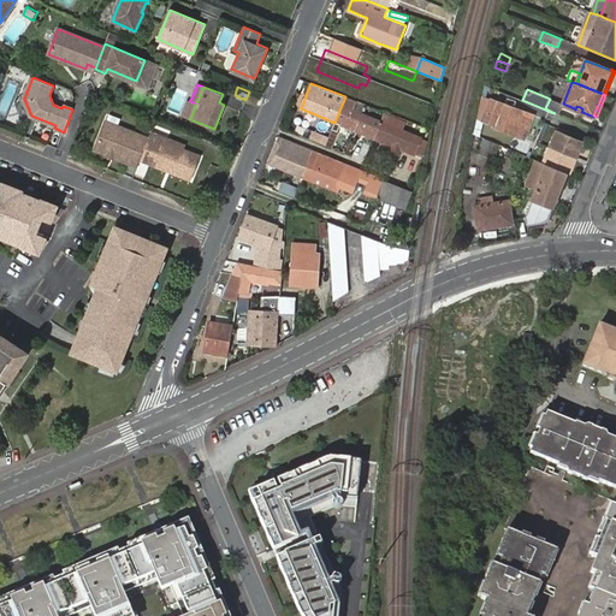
[(345,96),(335,123),(341,124),(355,130),(361,114),(353,110),(355,104),(356,101),(345,96)]
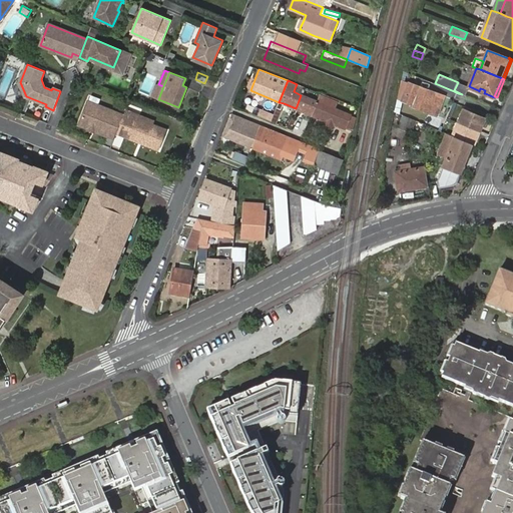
[(438,115),(445,96),(418,86),(409,82),(406,90),(402,101),(411,104),(411,105),(438,115)]
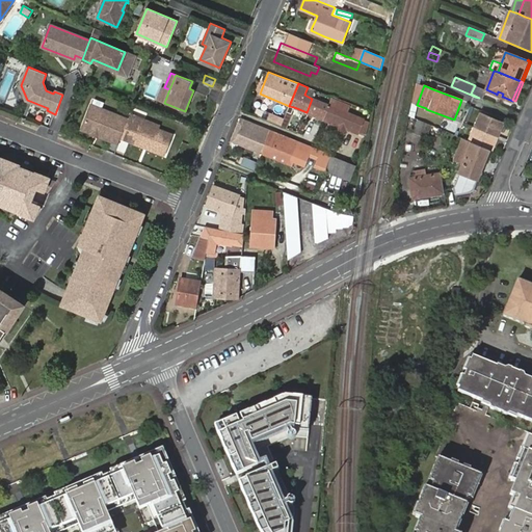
[(314,92),(307,89),(304,95),(312,99),(314,92)]
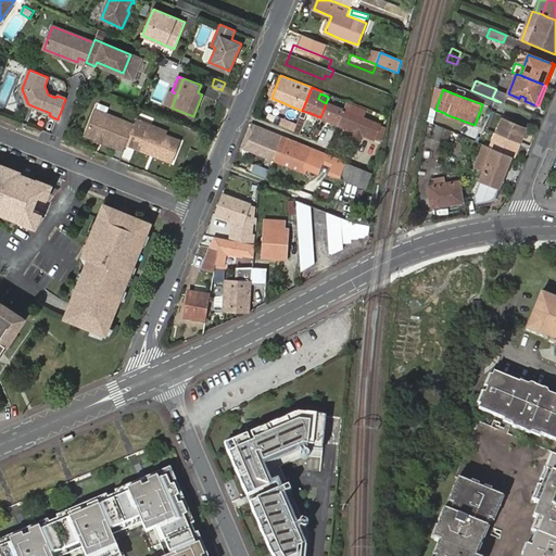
[(326,103),(320,117),(338,125),(346,104),(342,102),(340,109),(326,103)]
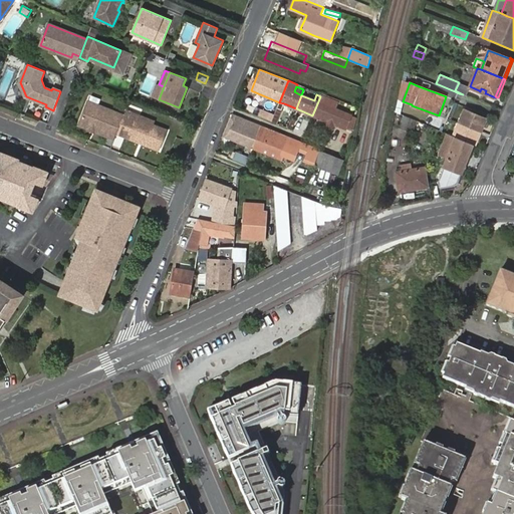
[(91,95),(88,101),(98,105),(100,99),(91,95)]
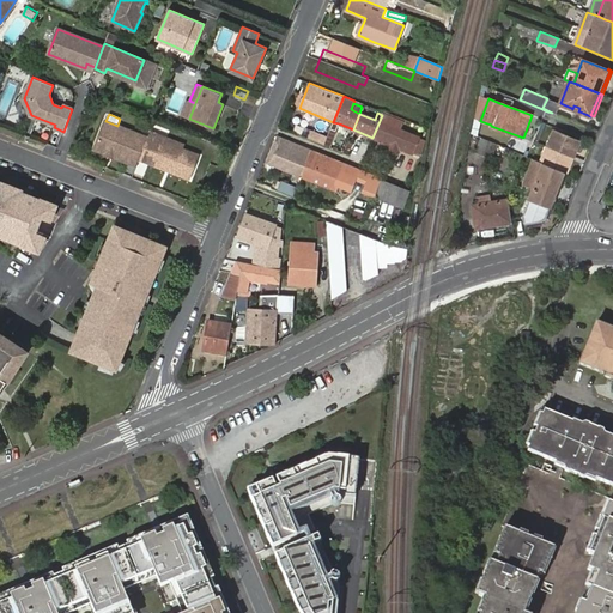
[(382,115),(372,138),(388,145),(393,146),(412,156),(413,155),(420,157),(424,141),(419,139),(399,131),(402,122),(382,114),(382,115)]
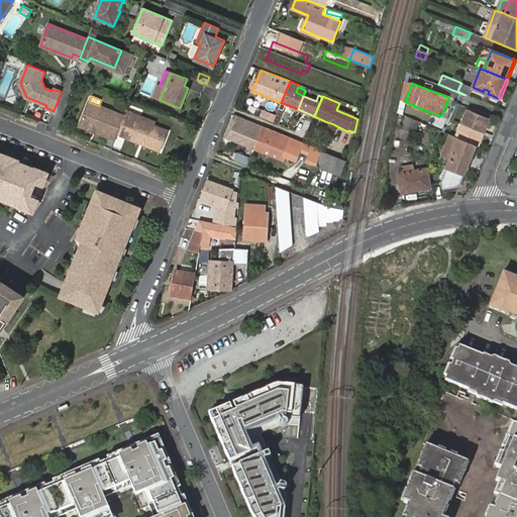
[(118,132),(124,116),(89,102),(82,122),(97,128),(96,131),(115,139),(118,132)]
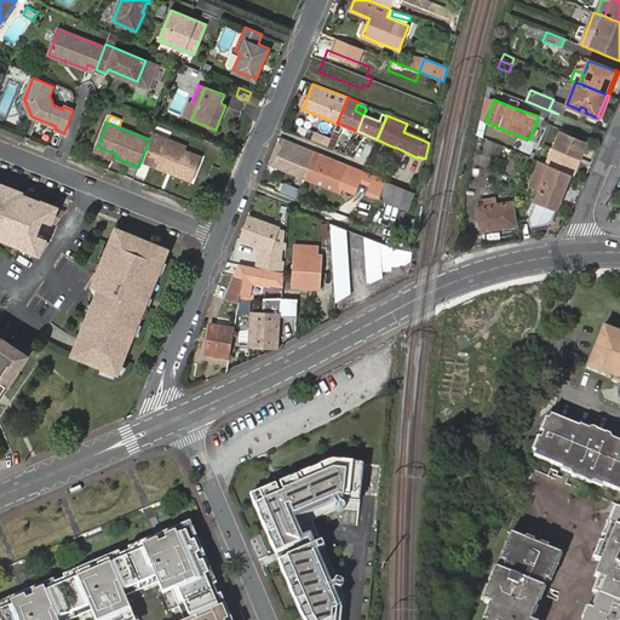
[(331,139),(328,147),(333,149),(343,125),(337,124),(331,139)]
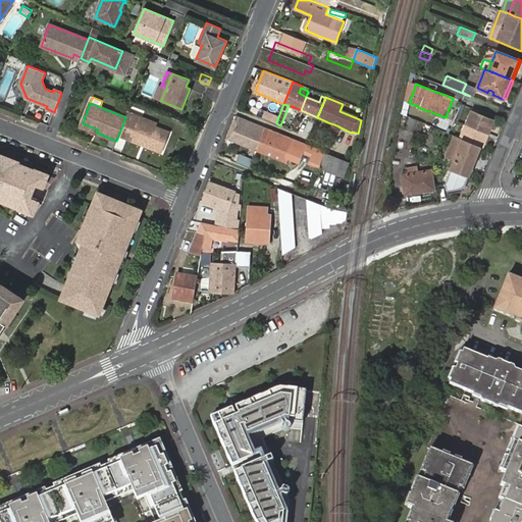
[(472,110),(460,138),(480,147),(482,148),(494,120),(472,110)]
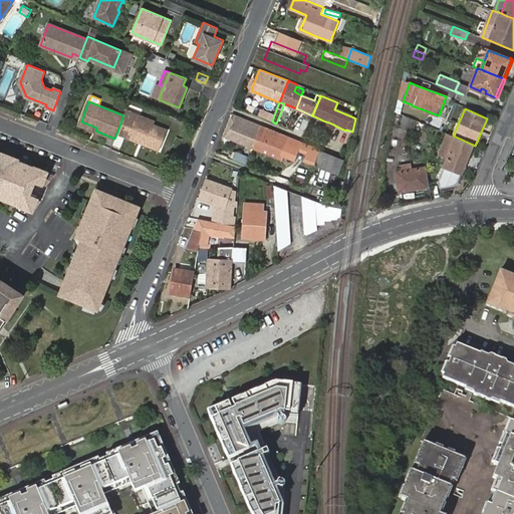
[(141,116),(125,110),(123,115),(117,132),(130,137),(160,149),(168,131),(139,119),(141,116)]
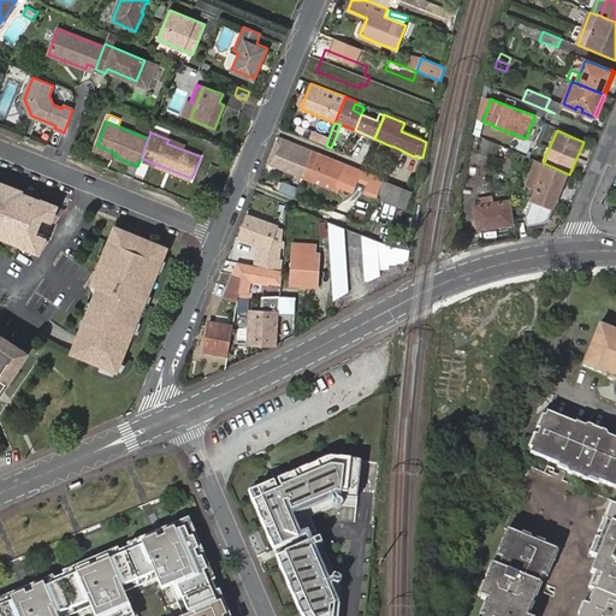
[(309,140),(326,146),(329,138),(312,132),(309,140)]
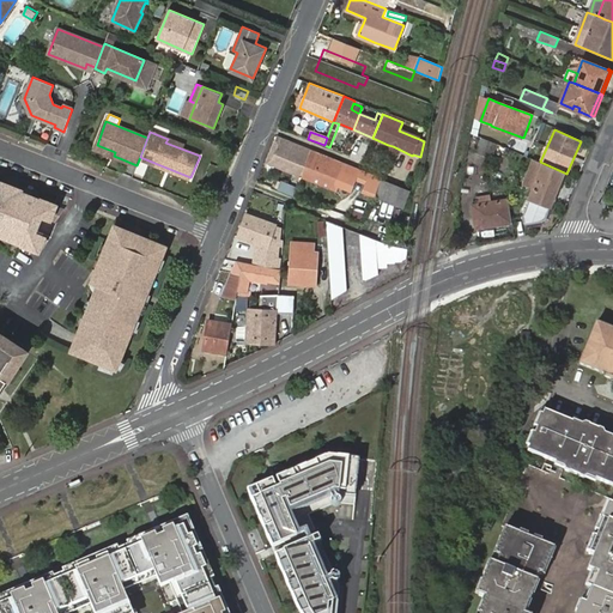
[(274,159),(303,173),(311,151),(277,137),(267,162),(272,164),(274,159)]
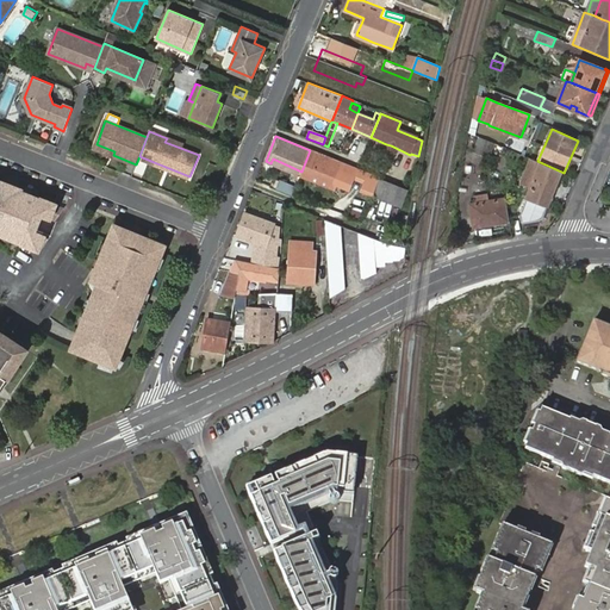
[(479,137),(473,153),(489,159),(495,144),(479,137)]
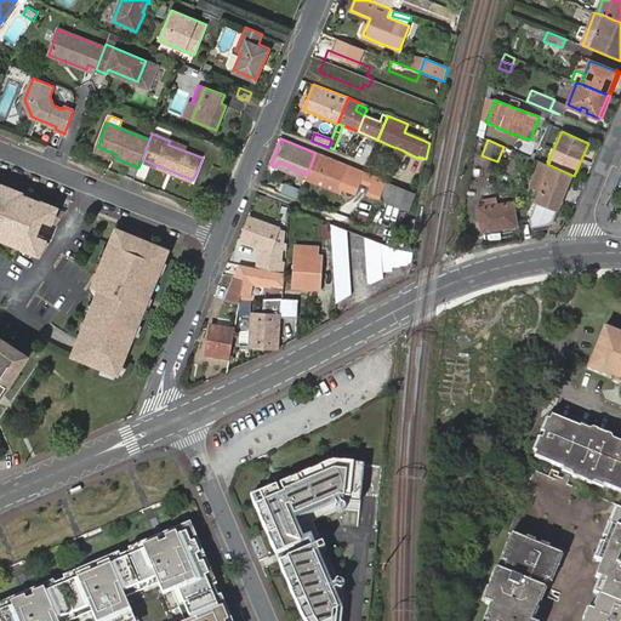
[(117,154),(98,147),(96,151),(115,158),(117,154)]
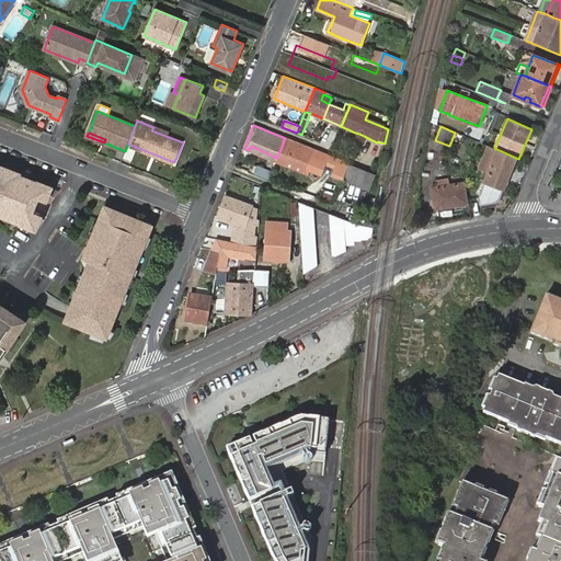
[(277,158),(305,168),(310,170),(318,151),(285,138),(277,158)]
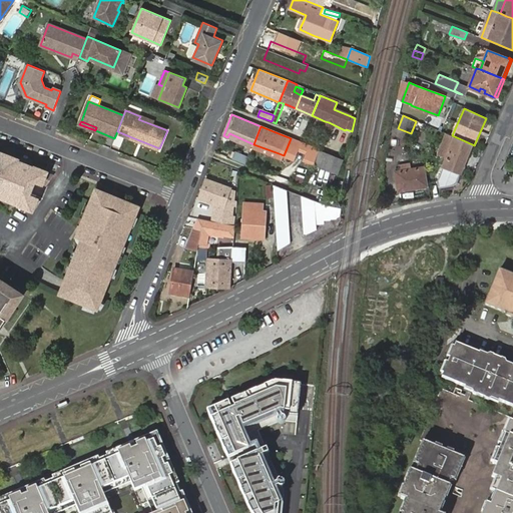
[(423,126),(418,127),(422,145),(427,144),(423,126)]
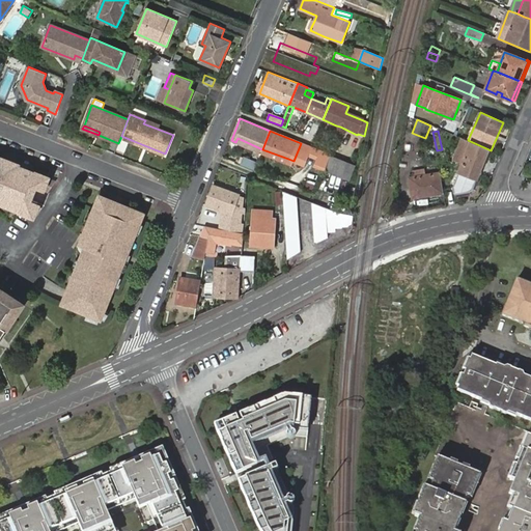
[(235,142),(261,152),(262,149),(238,138),(235,142)]
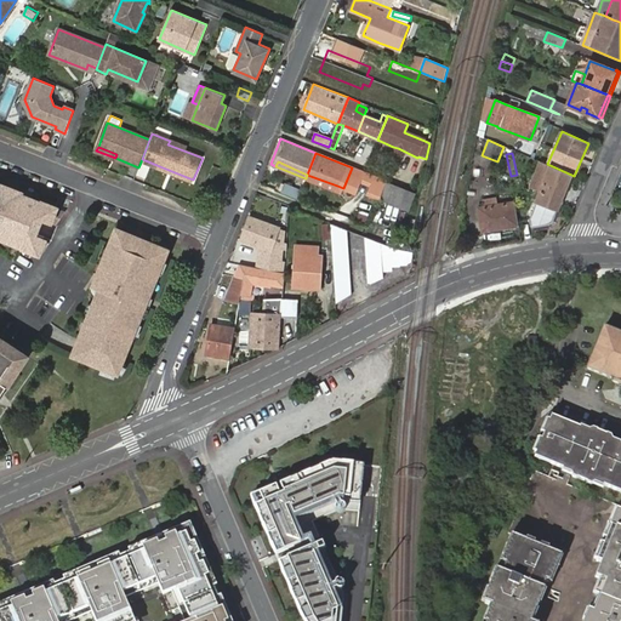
[(541,191),(536,203),(557,211),(571,175),(547,164),(541,161),(531,187),(541,191)]
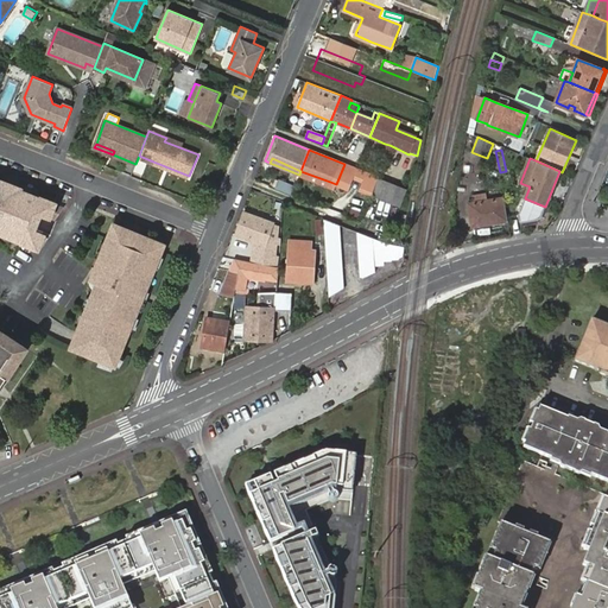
[(189,176),(153,162),(151,165),(188,179),(189,176)]
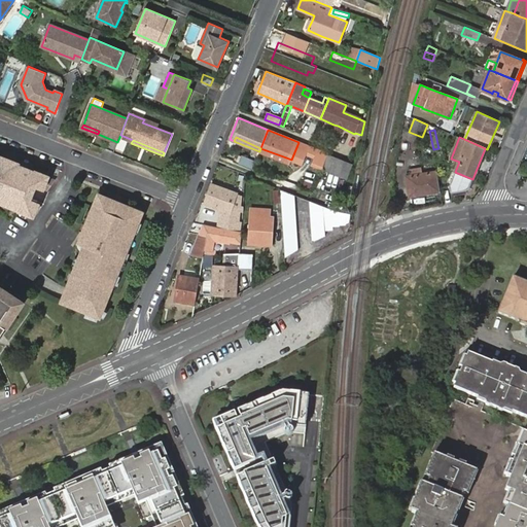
[(260,148),(259,151),(284,162),(286,157),(260,148)]
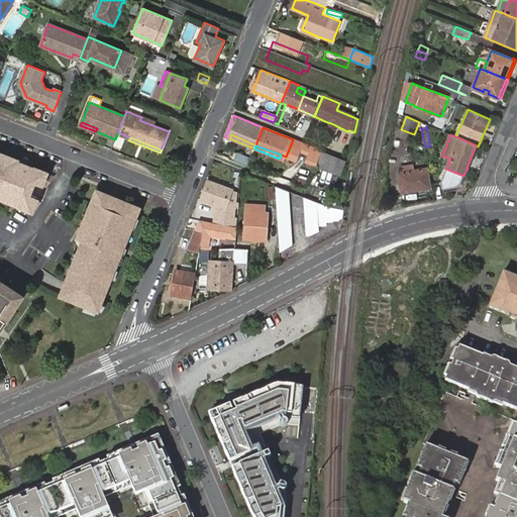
[(345,162),(313,147),(307,162),(339,176),(345,162)]
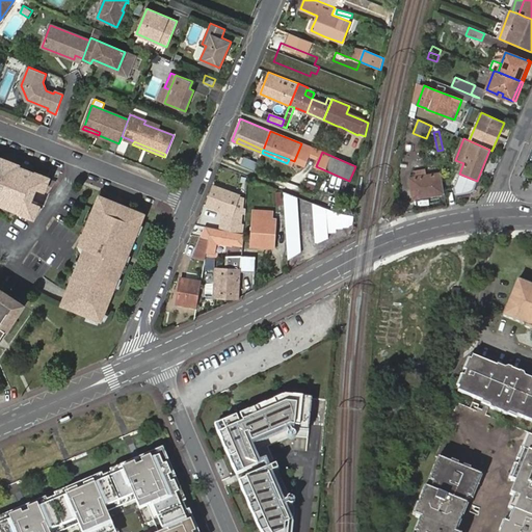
[(245,156),(242,164),(256,169),(259,161),(245,156)]
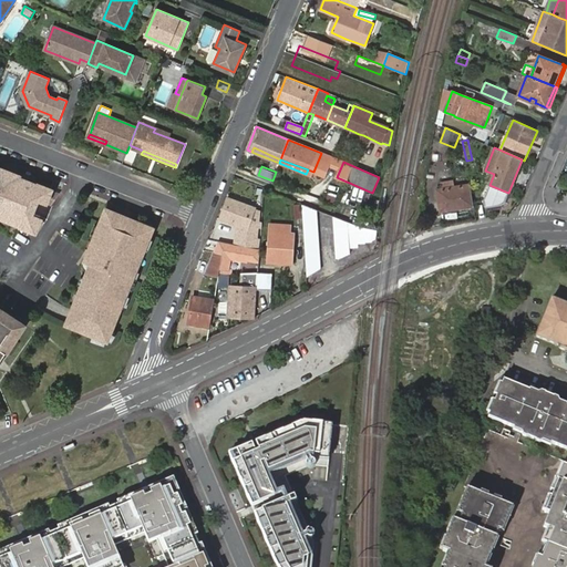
[(0,217),(34,232),(40,216),(31,213),(37,199),(45,203),(51,191),(0,169),(0,217)]
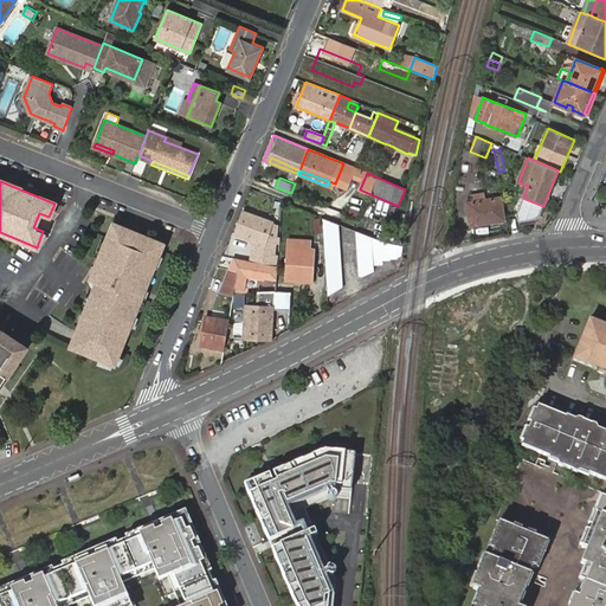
[(471,195),(472,202),(485,200),(484,193),(471,195)]
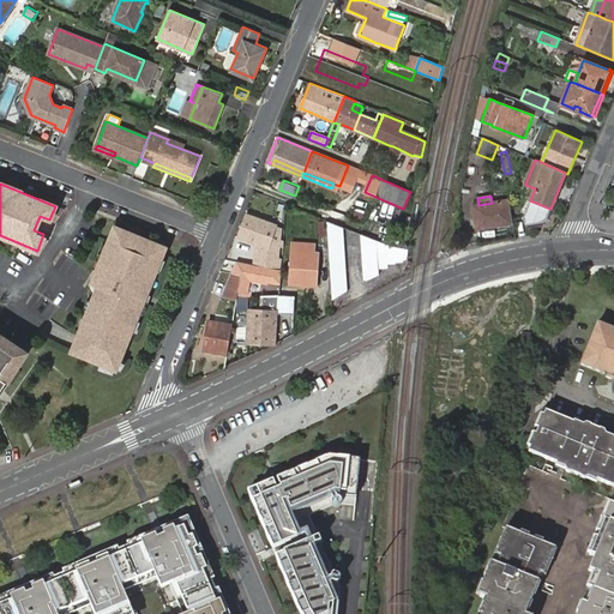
[(492,203),(479,205),(473,206),(477,230),(512,223),(509,199),(492,203)]
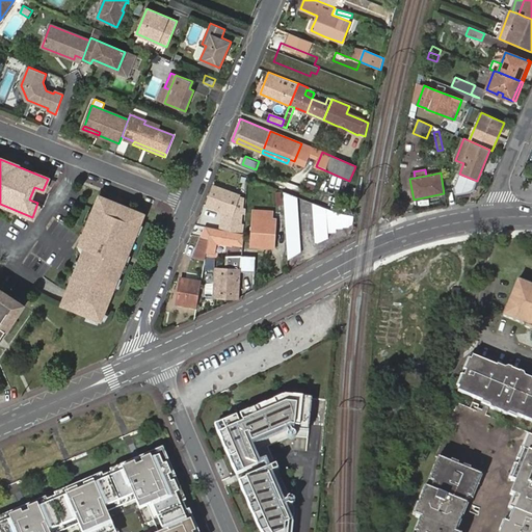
[(56,182),(48,179),(43,190),(49,192),(56,182)]
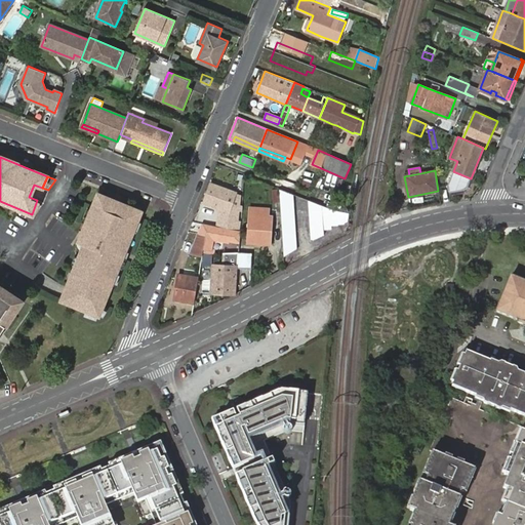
[(312,188),(314,179),(305,177),(303,186),(312,188)]
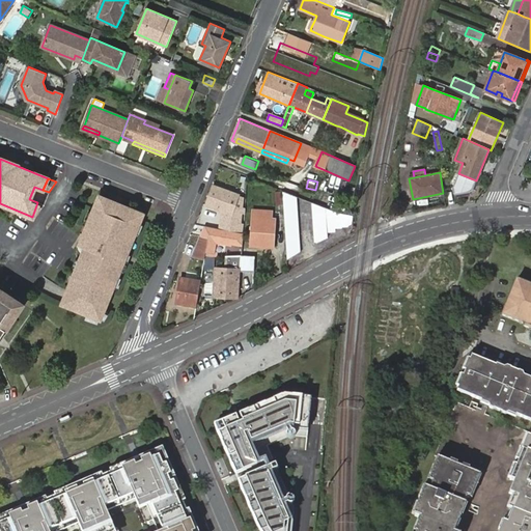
[(242,213),(246,213),(246,208),(243,208),(244,197),(239,195),(223,190),(223,189),(214,186),(206,204),(217,208),(231,214),(242,217),(242,213)]
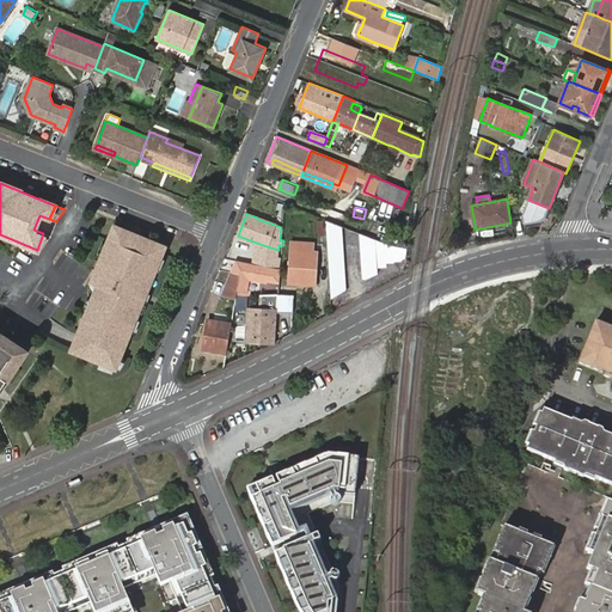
[(325,220),(331,300),(347,292),(342,226),(325,220)]
